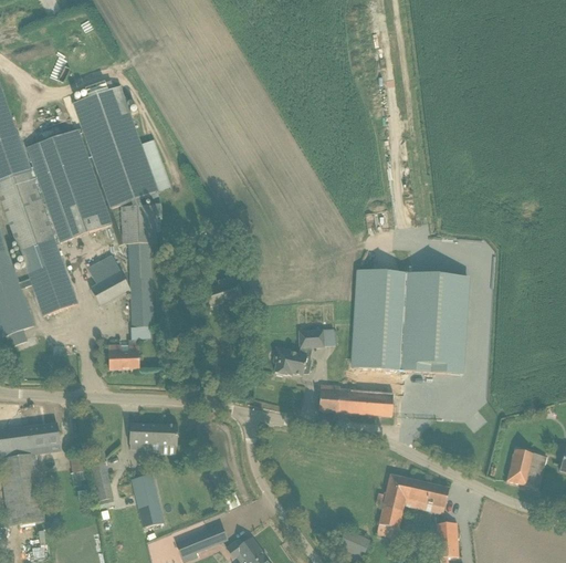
[(157,190),(119,85),(108,90),(105,81),(85,89),(88,96),(72,102),(82,127),(79,128),(113,222),(111,223),(117,244),(122,242),(122,237),(121,237),(111,208),(157,190)]
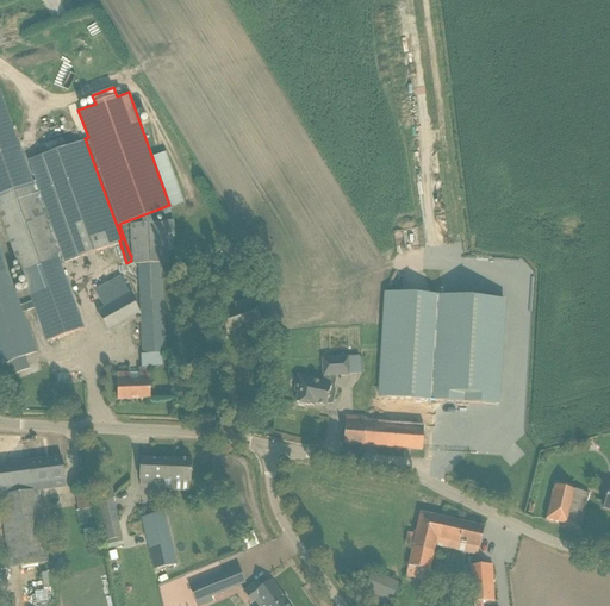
[(0,207),(19,263),(32,299),(35,306),(36,307),(47,338),(82,325),(72,295),(60,262),(31,180),(18,144),(0,92),(0,207)]
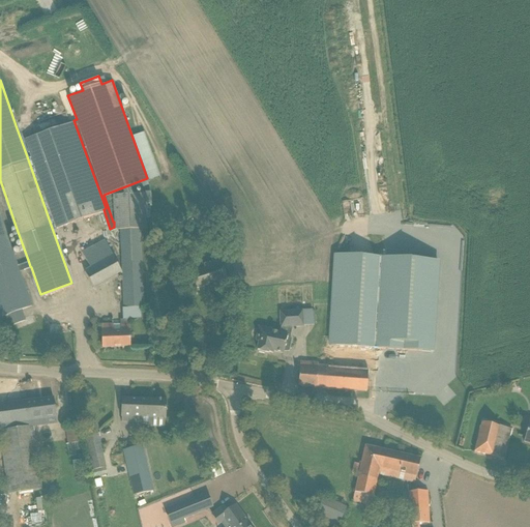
[(106,208),(74,120),(35,134),(24,138),(30,155),(27,156),(52,228),(104,209),(106,208)]
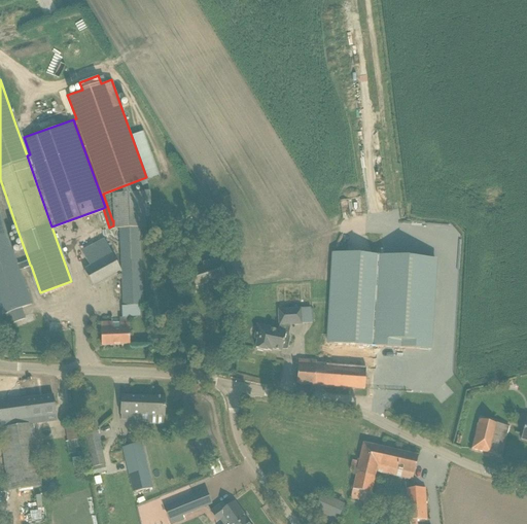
[(142,303),(139,224),(145,224),(143,189),(111,191),(113,220),(113,225),(119,225),(123,304),(140,303),(142,303)]
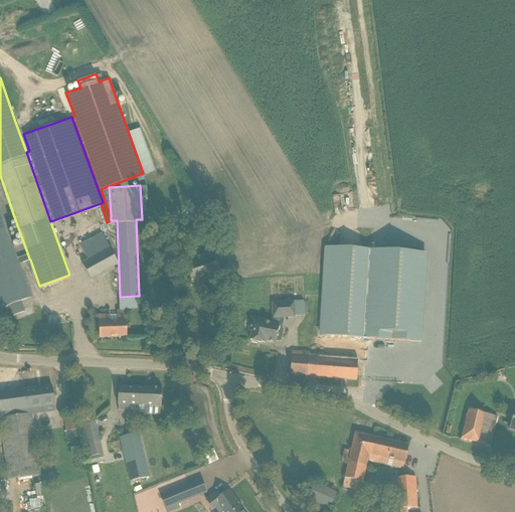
[(30,295),(0,209),(0,304),(0,306),(10,303),(13,313),(24,309),(21,299),(30,295)]
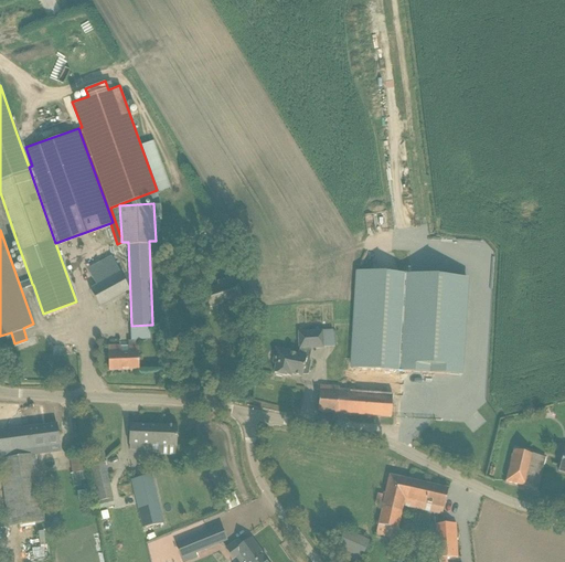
[(88,286),(99,304),(129,287),(112,254),(87,266),(95,283),(88,286)]
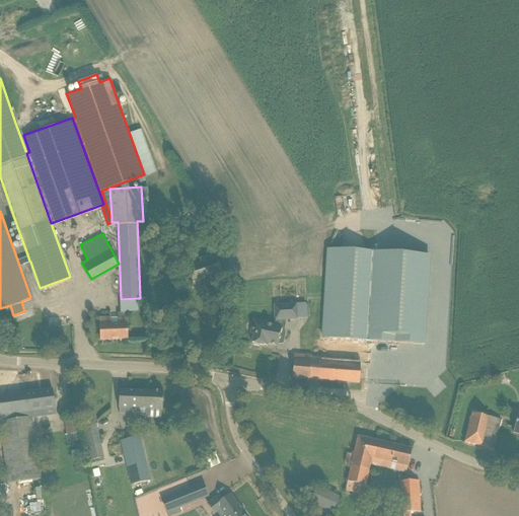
[(328,246),(323,336),(369,339),(423,342),(428,252),(328,246)]
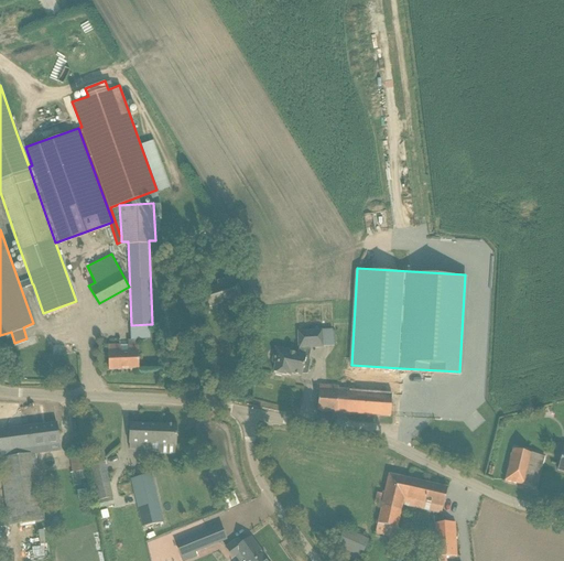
[(217,283),(204,288),(209,304),(241,293),(234,272),(216,279),(217,283)]
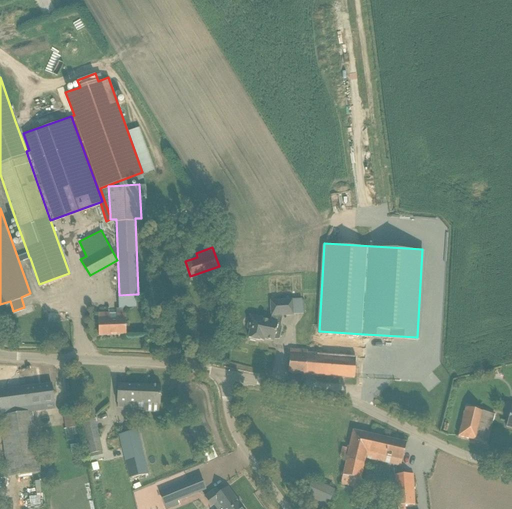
[(250,312),(247,326),(250,327),(248,336),(250,336),(250,338),(255,339),(255,337),(259,338),(259,335),(263,336),(273,338),(279,313),(292,312),(292,297),(269,298),(270,314),(271,315),(270,318),(266,317),(266,315),(250,312)]
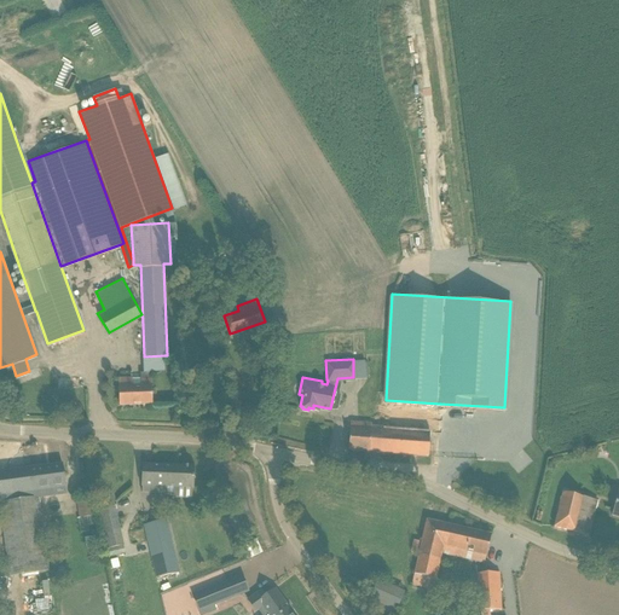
[(152,401),(151,389),(151,370),(143,370),(140,370),(140,375),(139,375),(139,383),(132,383),(132,376),(117,376),(119,402),(152,401)]
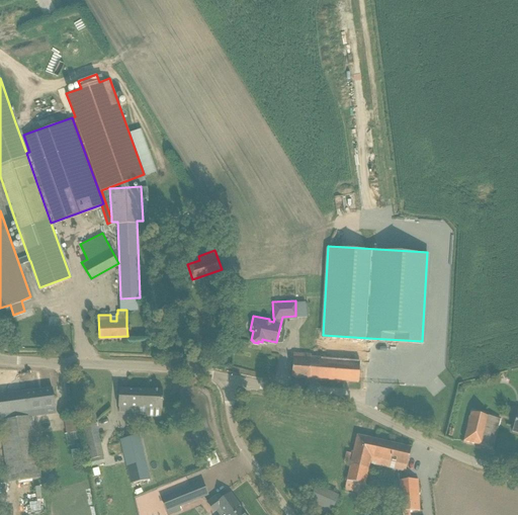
[(291,364),(291,375),(356,379),(358,379),(359,369),(360,358),(321,355),(311,355),(311,357),(310,357),(292,356),(291,364)]
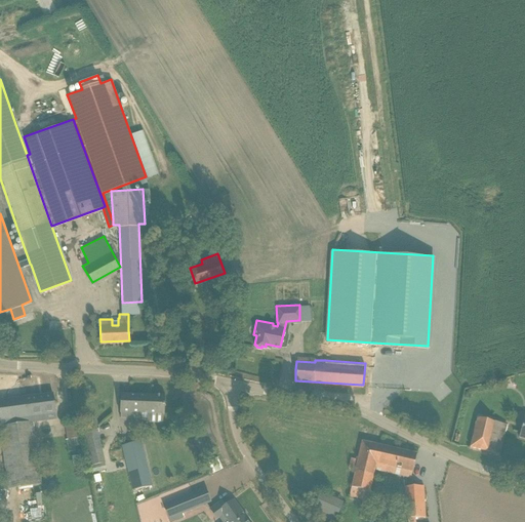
[(0,424),(32,419),(55,416),(52,391),(0,398),(0,424)]
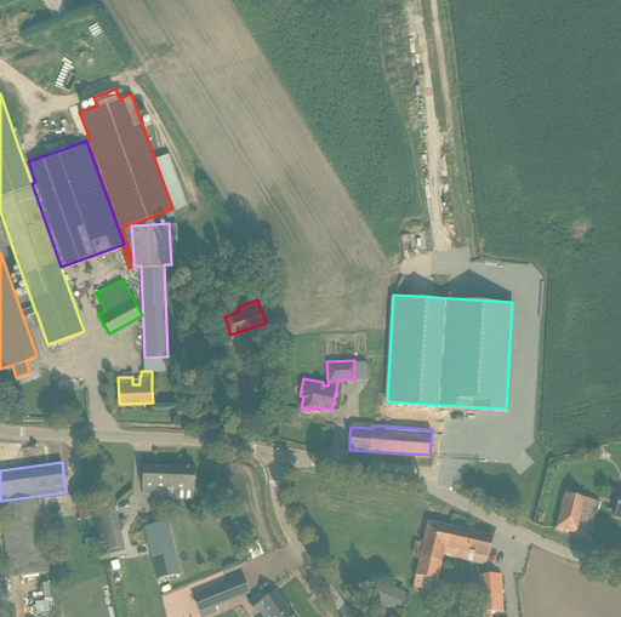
[(142,491),(152,491),(175,492),(175,486),(193,487),(194,464),(142,463),(141,485),(142,485),(142,491)]
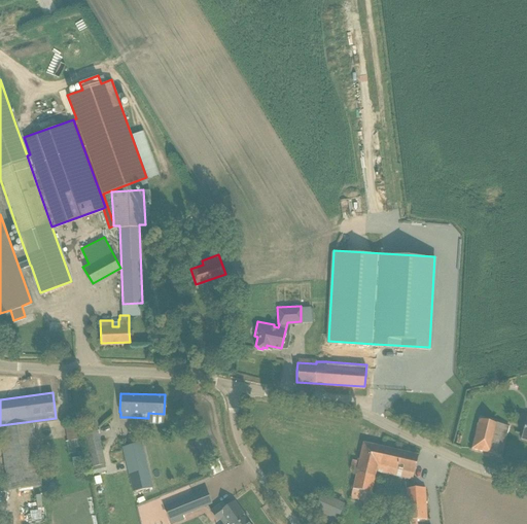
[(96,414),(85,416),(88,428),(97,426),(98,425),(96,414)]
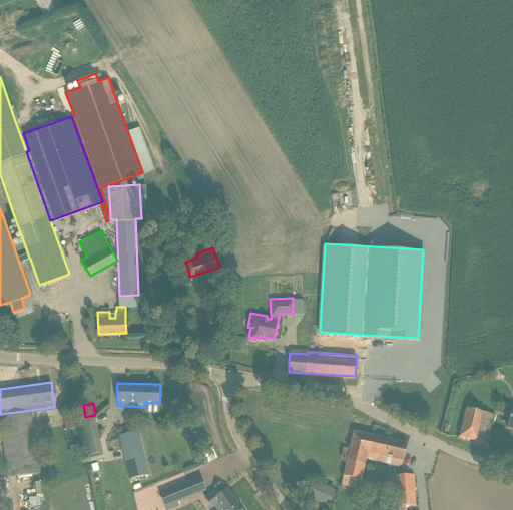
[(459,435),(487,442),(494,413),(466,405),(459,435)]
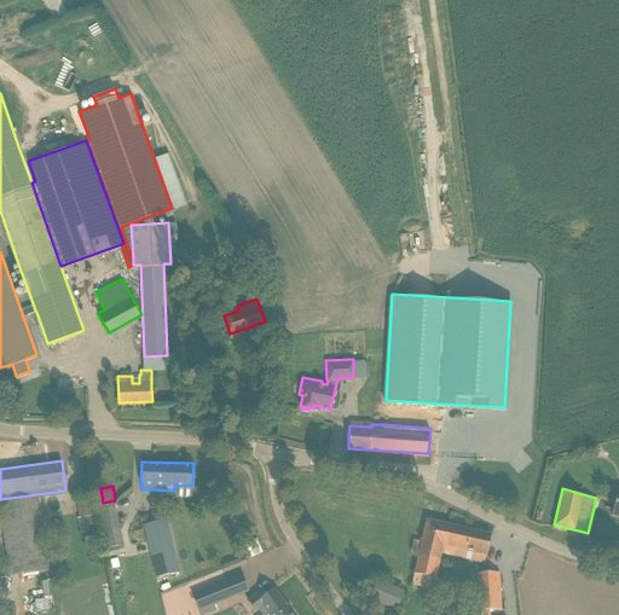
[(38,494),(0,499),(0,504),(9,563),(0,564),(1,575),(48,568),(38,494)]
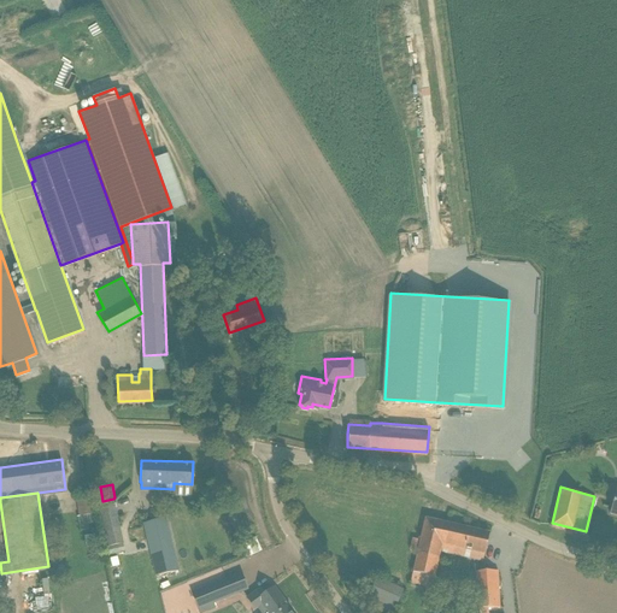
[(75,495),(78,513),(94,511),(90,493),(75,495)]
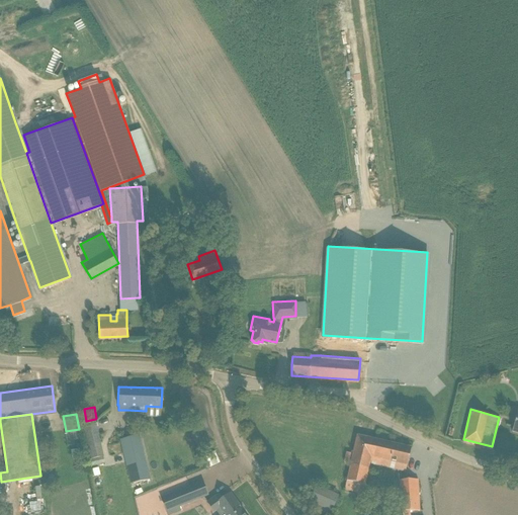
[(83,421),(91,457),(103,454),(95,419),(86,421),(83,421)]
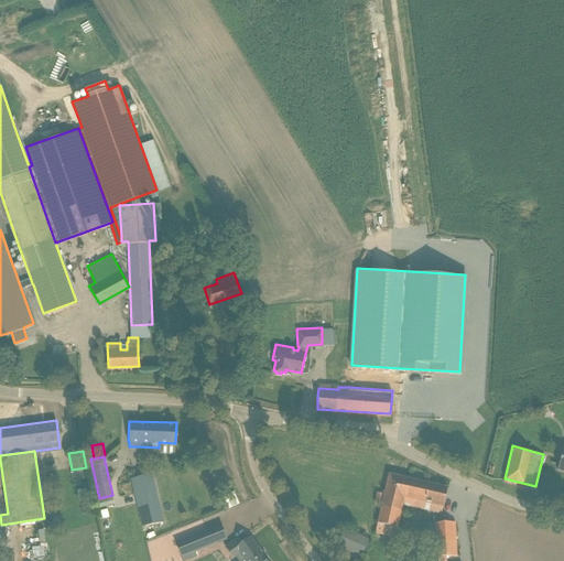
[(130,476),(142,525),(163,519),(151,472),(130,476)]
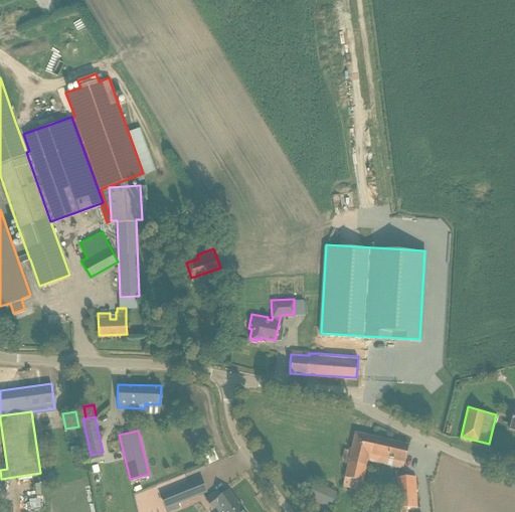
[(344,448),(342,458),(348,459),(342,484),(352,487),(360,488),(367,459),(368,454),(403,462),(408,443),(355,431),(350,449),(344,448)]
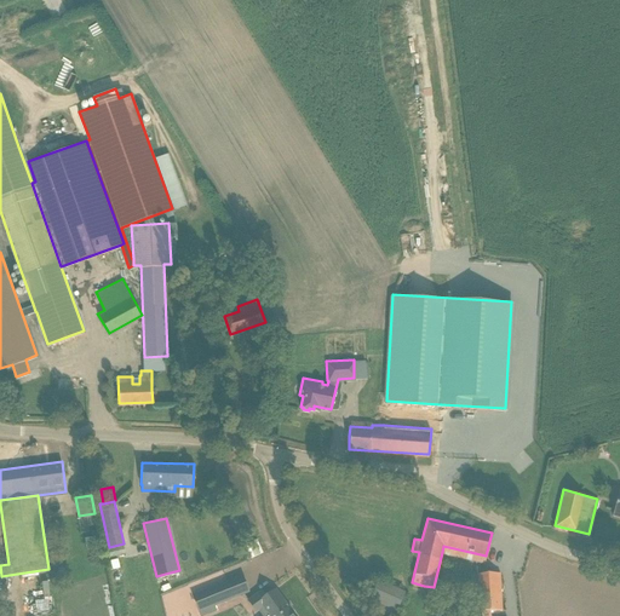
[(68,533),(70,558),(81,557),(79,531),(68,533)]
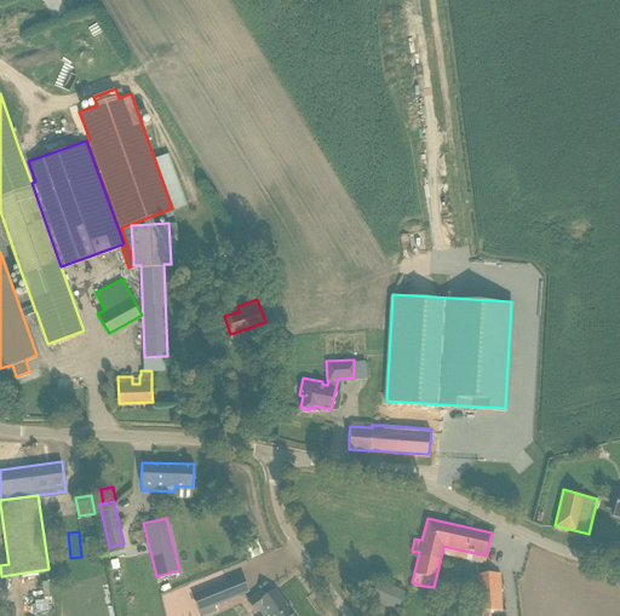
[(481,615),(506,615),(501,615),(489,615),(489,609),(501,608),(500,571),(478,573),(480,609),(481,609),(481,615)]
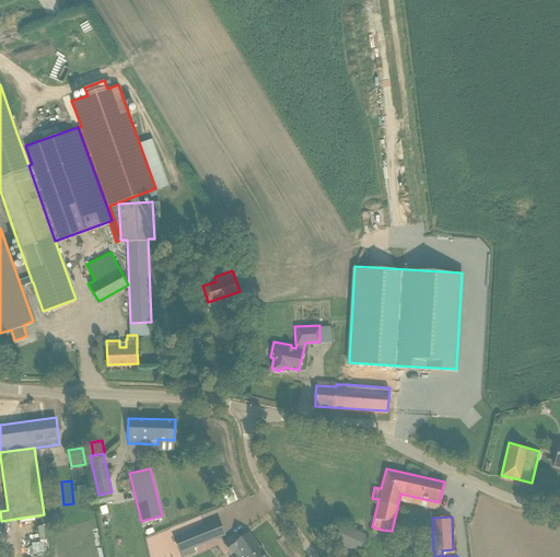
[(206,523),(174,535),(181,554),(195,548),(193,545),(211,537),(206,523)]
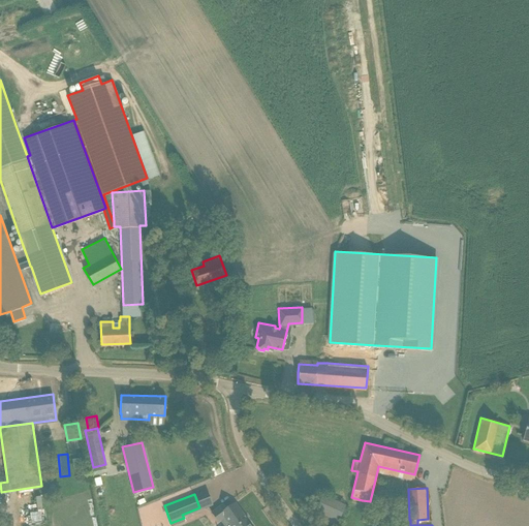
[(323,512),(341,518),(346,502),(329,496),(323,512)]
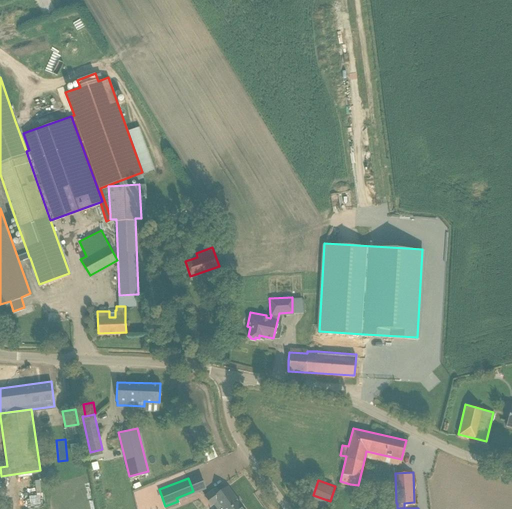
[(216,487),(205,495),(211,503),(217,499),(222,506),(217,508),(242,508),(237,503),(239,501),(227,485),(219,491),(216,487)]
